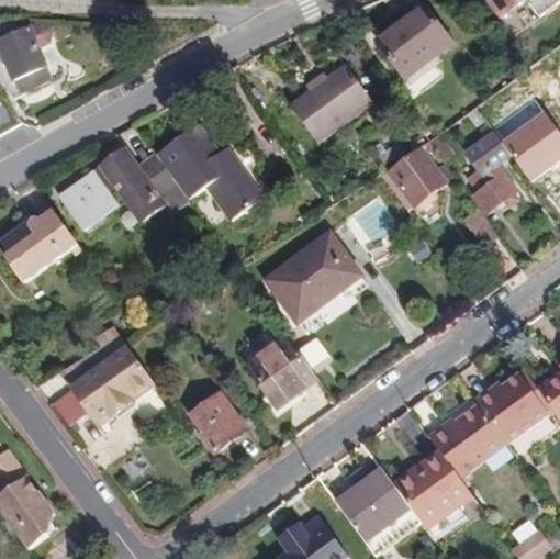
[(488,0),(501,18),(525,0),(527,0),(539,17),(559,2),(559,0),(488,0)]
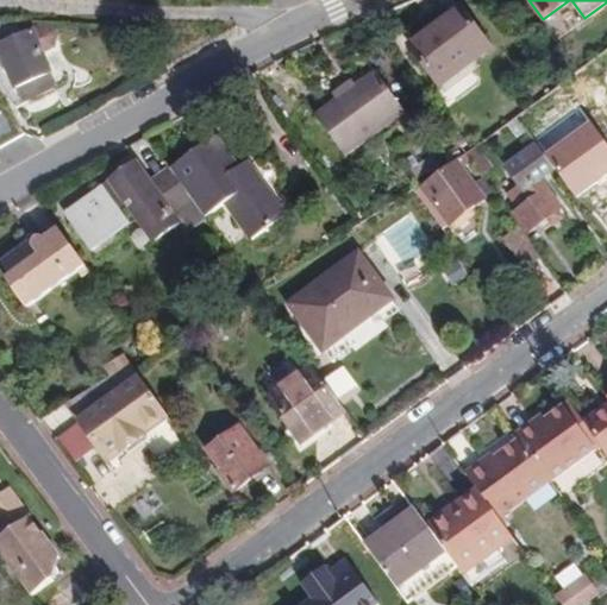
[(407,44),(439,86),(490,46),(458,5),(407,44)]
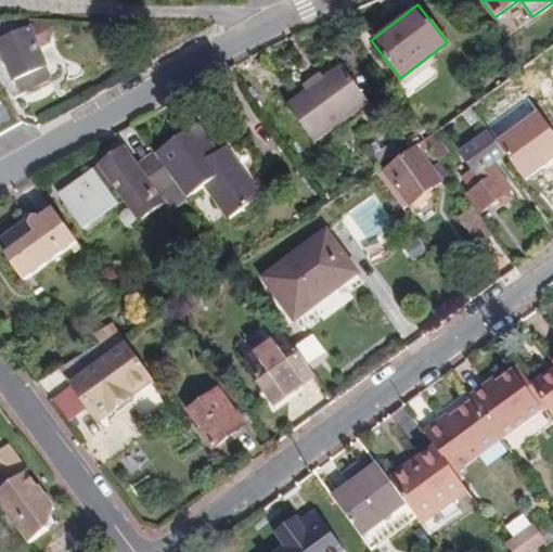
[(31,27),(1,40),(0,41),(0,45),(13,79),(47,67),(31,27)]
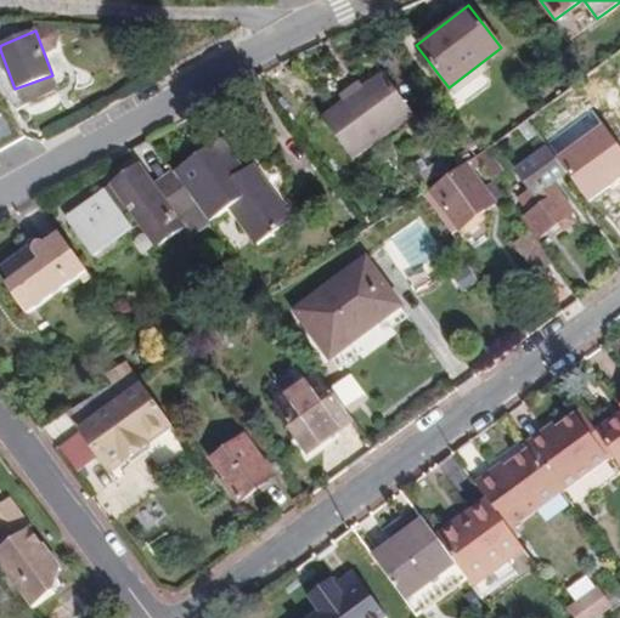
[(321,117),(350,157),(413,112),(384,72),(321,117)]
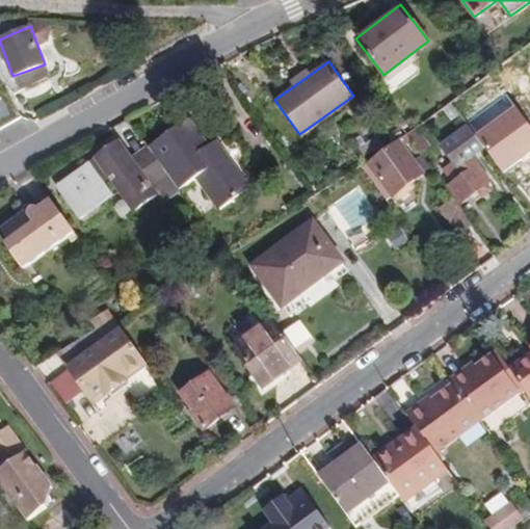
[(45,64),(12,76),(16,86),(49,74),(45,64)]
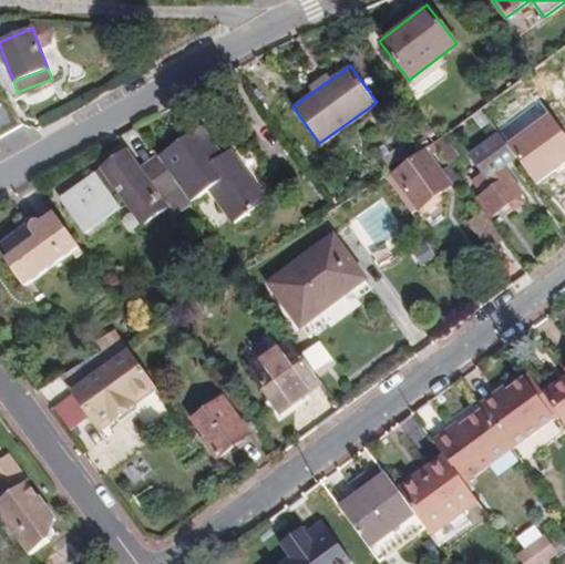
[(307,85),(312,92),(331,79),(326,71),(307,85)]
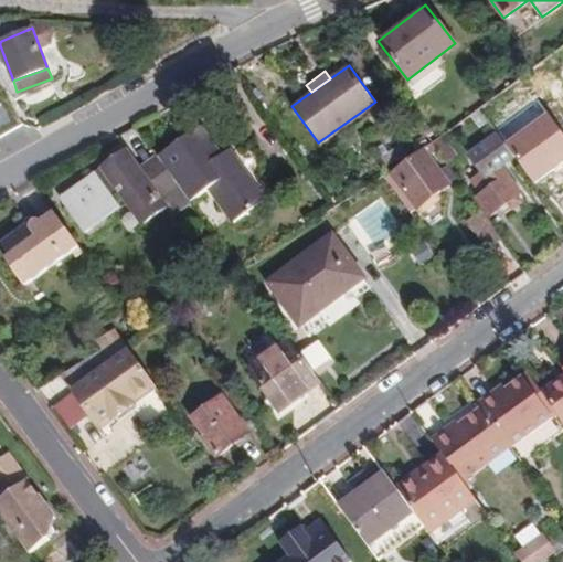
[(0,133),(22,122),(6,87),(0,89),(0,133)]
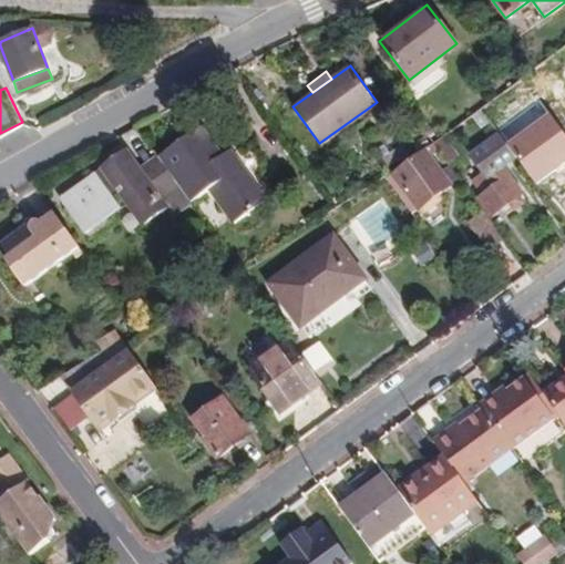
[(156,156),(188,200),(206,187),(232,223),(265,198),(228,149),(219,155),(198,126),(156,156)]
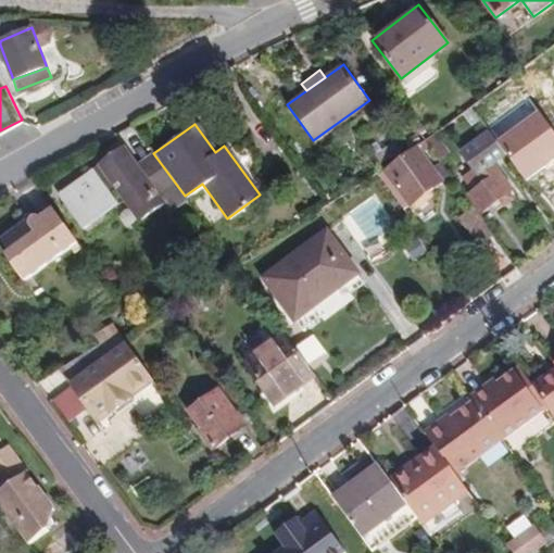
[(469,192),(481,209),(499,197),(508,189),(511,187),(492,161),(504,152),(489,130),(461,151),(473,166),(463,174),(474,188),(469,192)]
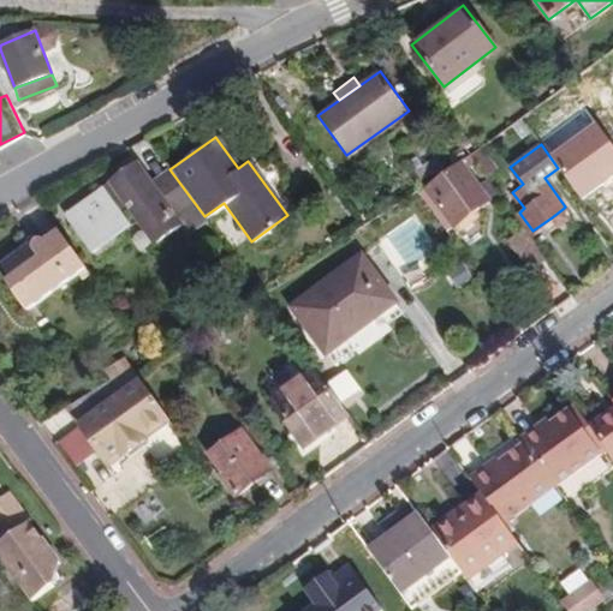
[(474,160),(469,153),(418,190),(445,227),(451,223),(452,223),(475,207),(486,198),(463,167),(474,160)]
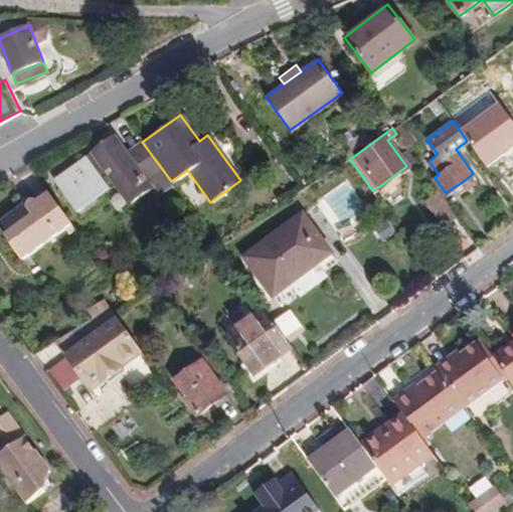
[(350,150),(370,138),(365,130),(344,143),(350,150)]
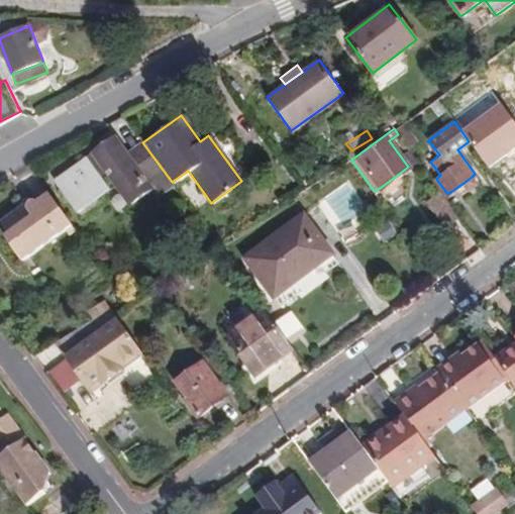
[(156,196),(173,183),(172,182),(142,142),(127,153),(115,136),(55,179),(76,209),(107,187),(99,175),(106,171),(122,193),(130,204),(151,189),(156,196)]
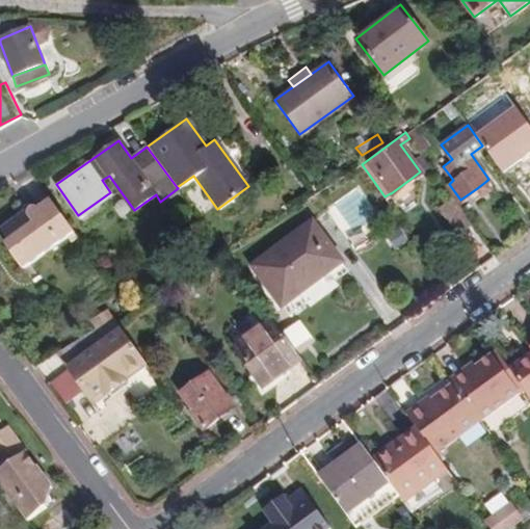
[(391,193),(396,201),(416,186),(411,179),(391,193)]
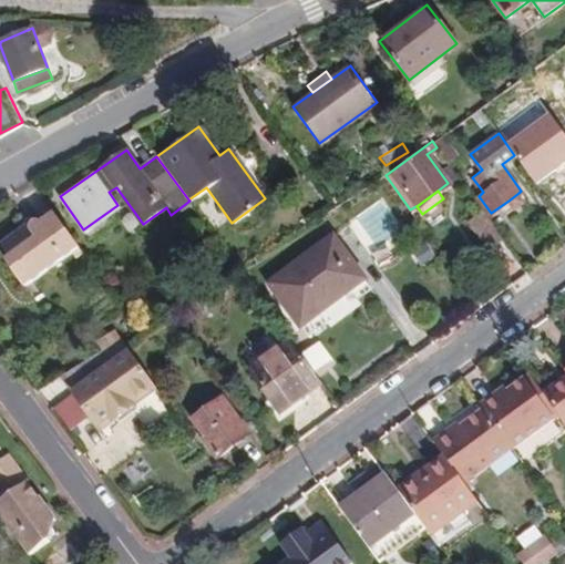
[(519,193),(509,201),(513,207),(523,200),(519,193)]
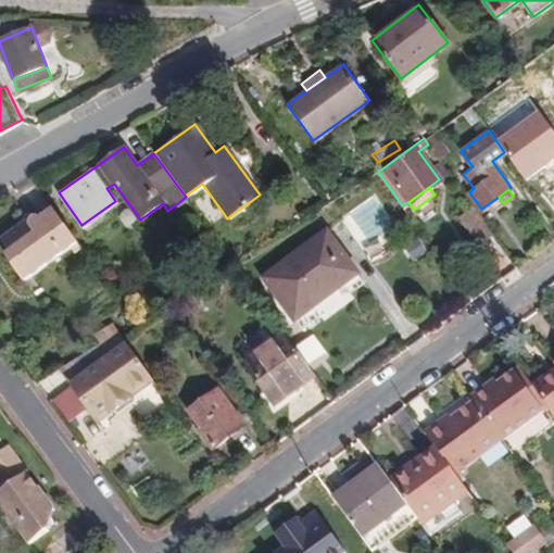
[(76,239),(53,206),(40,216),(37,214),(36,214),(35,214),(33,214),(29,215),(27,218),(26,222),(27,225),(25,227),(21,221),(0,236),(0,240),(9,252),(4,255),(22,279),(76,239)]
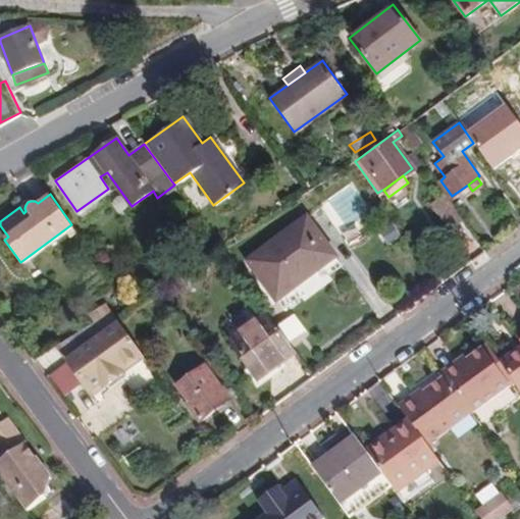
[(430,203),(448,227),(461,219),(443,194),(430,203)]
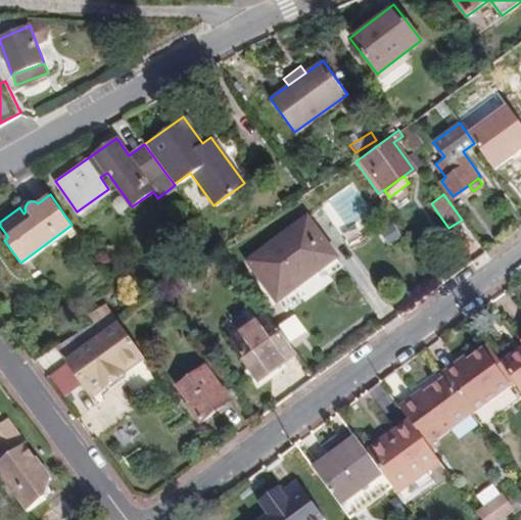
[(268,277),(281,295),(335,255),(306,216),(246,260),(263,281),(268,277)]
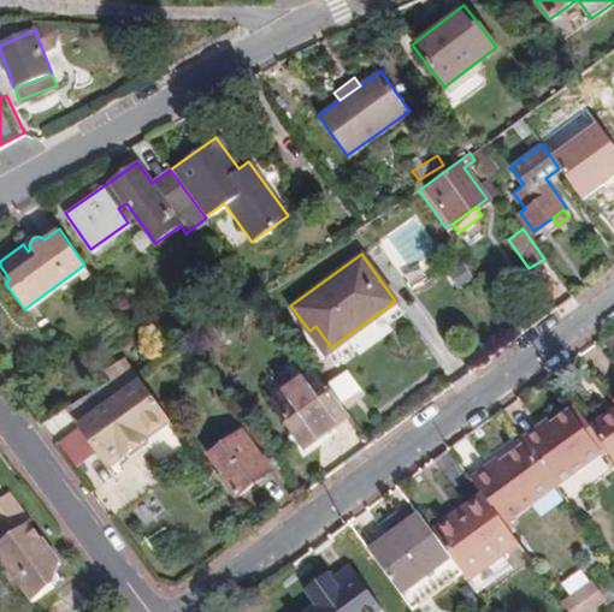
[(310,331),(325,352),(331,348),(316,326),(310,331)]
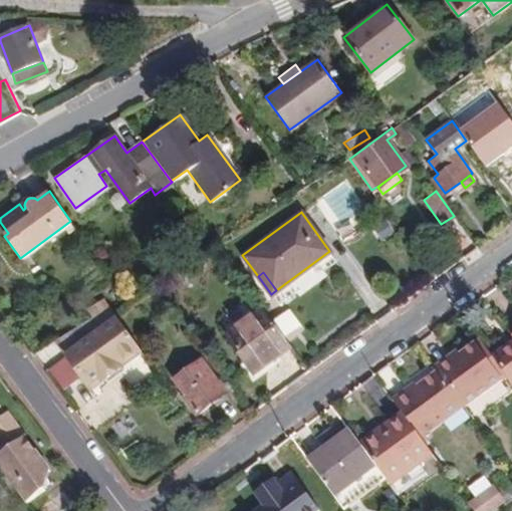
[(64,352),(113,313),(107,304),(53,338),(64,352)]
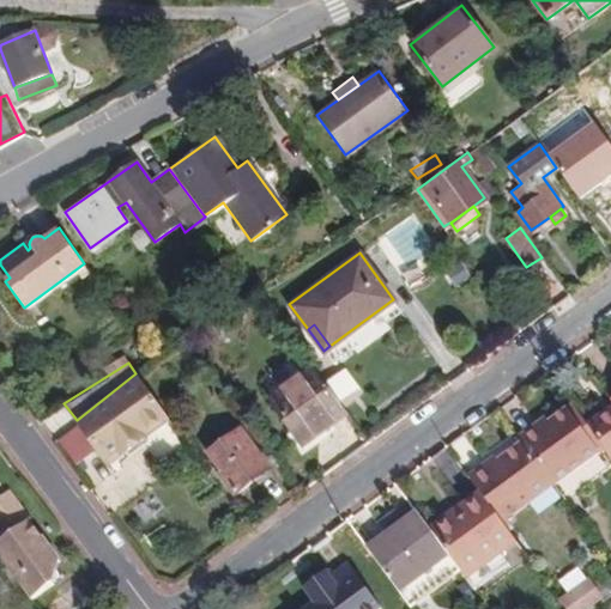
[(268,397),(303,444),(346,413),(313,365),(268,397)]
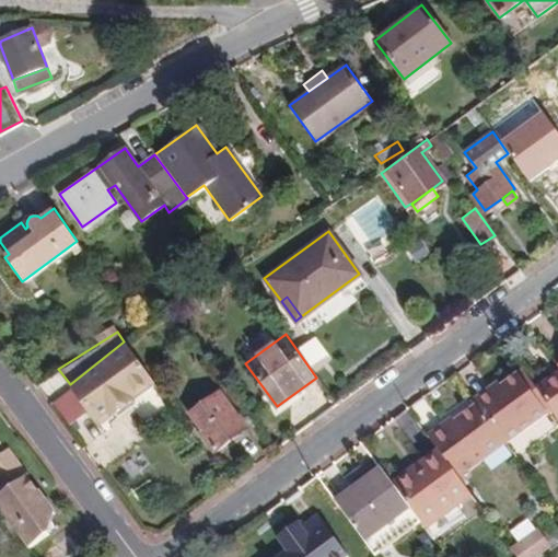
[(317,335),(299,346),(309,361),(327,351),(317,335)]
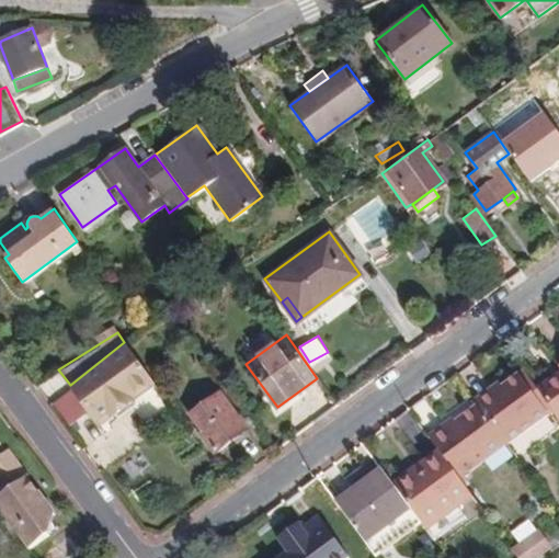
[(112,402),(115,407),(151,379),(124,342),(70,385),(95,416),(112,402)]
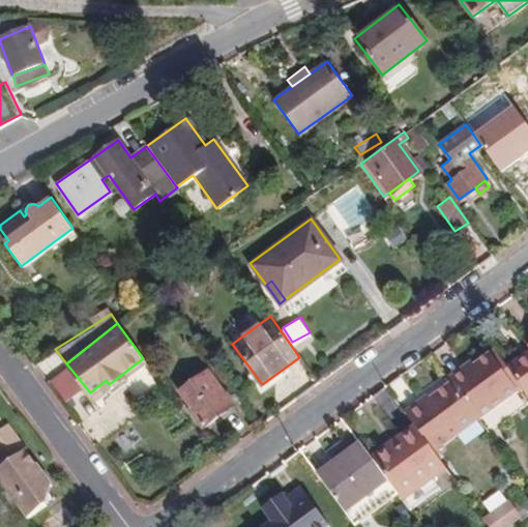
[(449,381),(478,420),(522,388),(507,368),(492,347),(472,361),(469,358),(445,376),(449,381)]
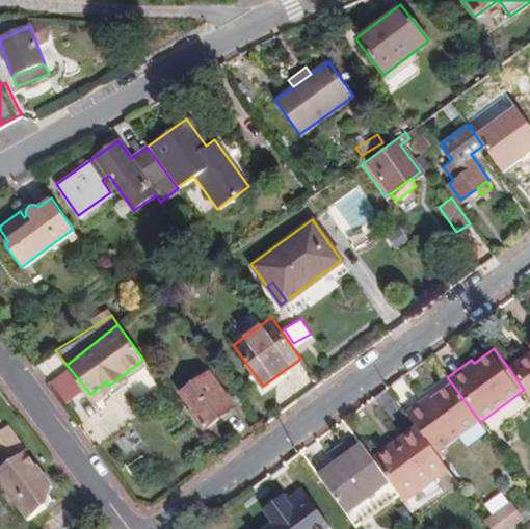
[(524,390),(529,398),(529,353),(509,369),(524,390)]
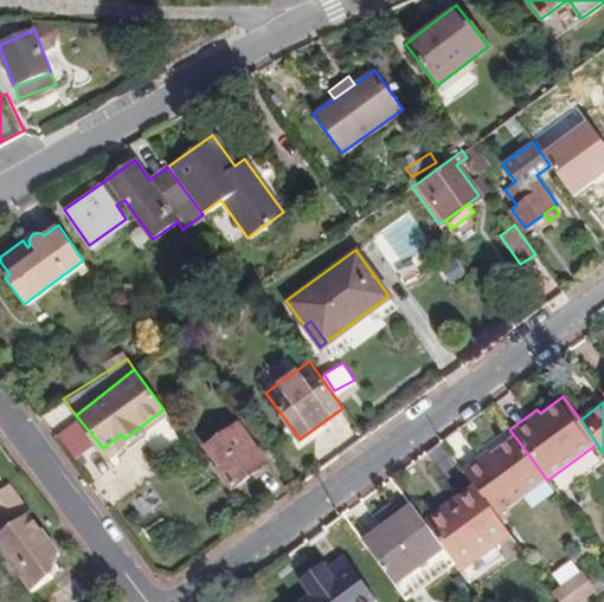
[(214,467),(230,487),(268,460),(237,421),(201,447),(216,465),(214,467)]
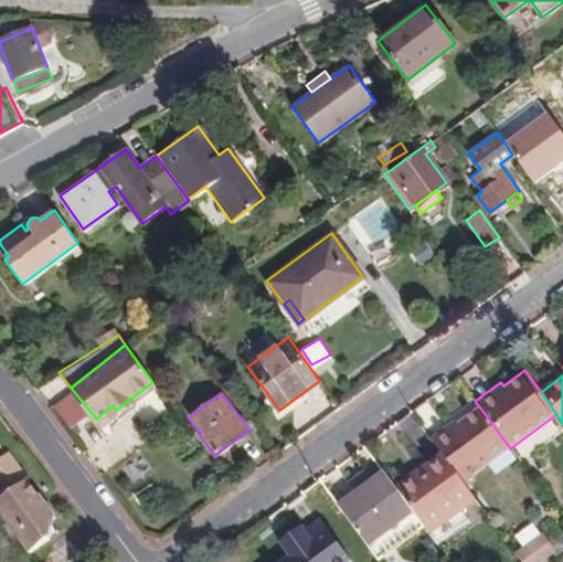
[(116,410),(113,405),(96,419),(99,423),(116,410)]
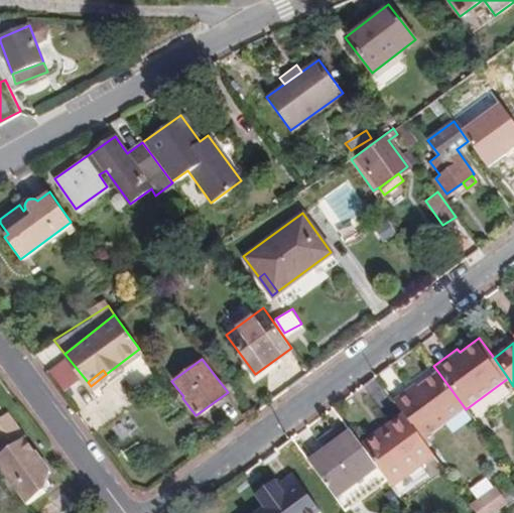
[(402,413),(422,440),(466,409),(437,371),(407,393),(404,388),(391,398),(402,413)]
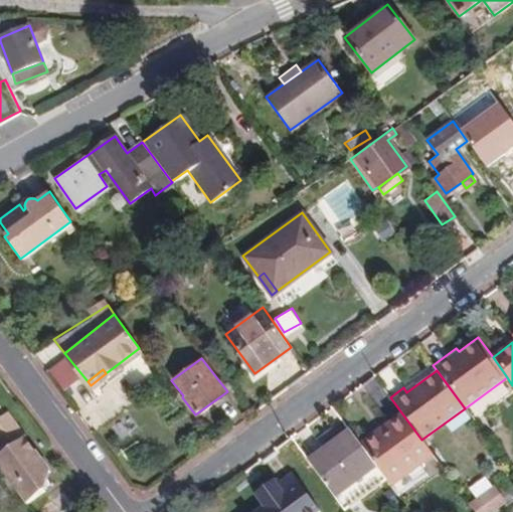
[(419,463),(432,454),(421,440),(401,412),(387,423),(388,425),(360,445),(386,480),(397,495),(416,481),(413,477),(424,469),(419,463)]
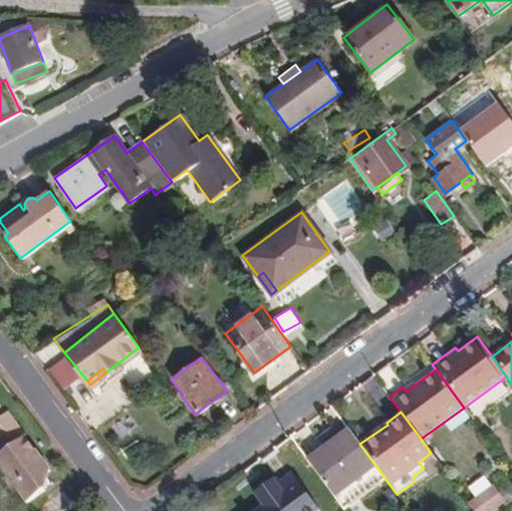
[(0,464),(26,498),(44,485),(36,475),(49,466),(11,416),(0,424),(0,439),(5,445),(0,449),(0,464)]
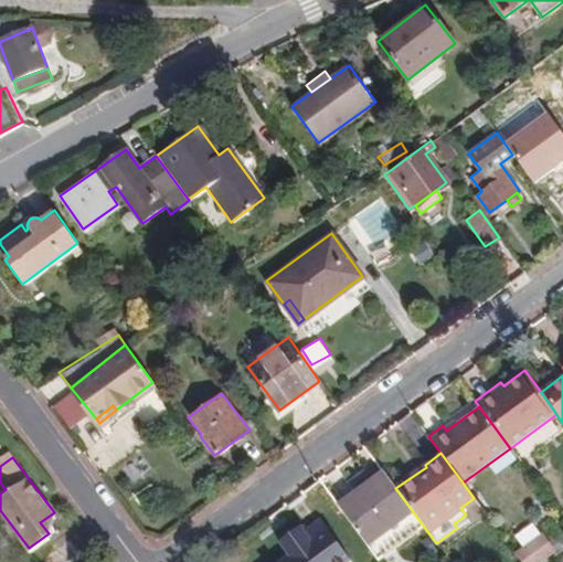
[(383,472),(337,505),(376,560),(424,527),(395,488),(383,472)]
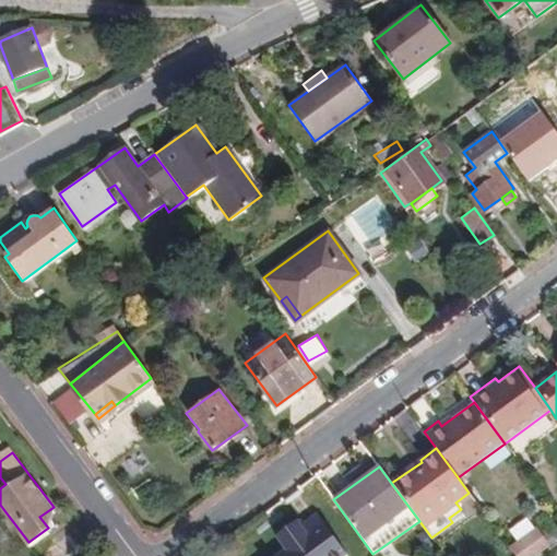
[(271,555),(341,555),(345,554),(315,511),(299,523),(296,518),(273,534),(283,547),(271,555)]
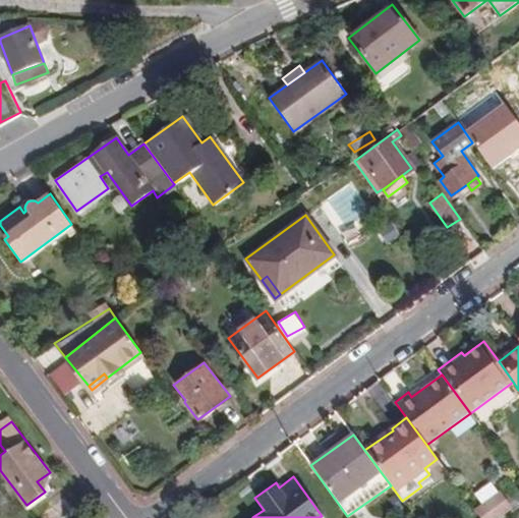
[(494,517),(510,507),(499,493),(476,509),(481,517),(494,517)]
